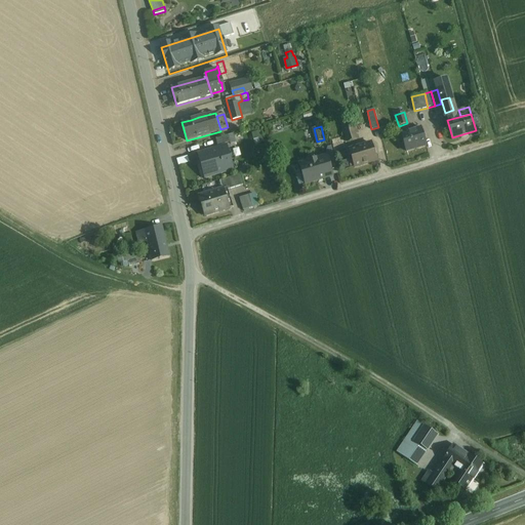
[(353,127),(344,130),(347,142),(356,139),(353,127)]
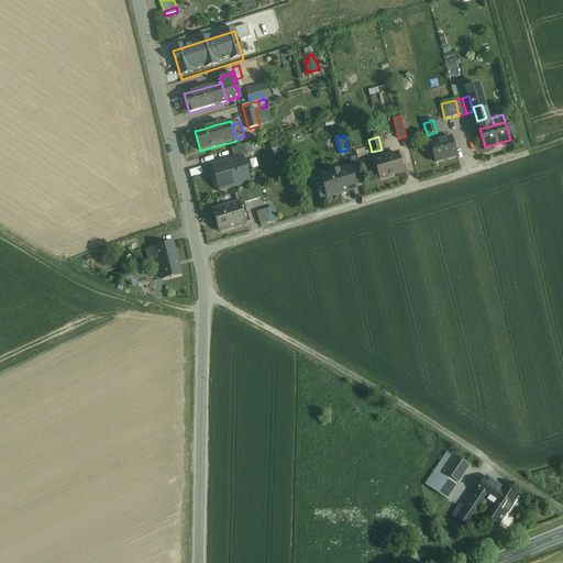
[(451,138),(430,144),(435,163),(457,156),(451,138)]
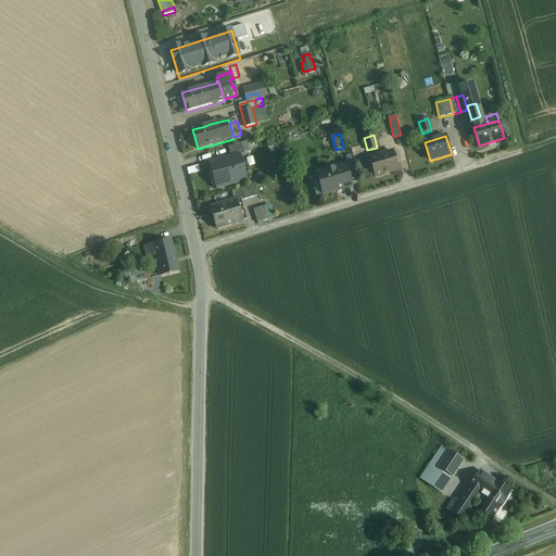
[(242,143),(228,147),(230,154),(243,151),(244,150),(242,143)]
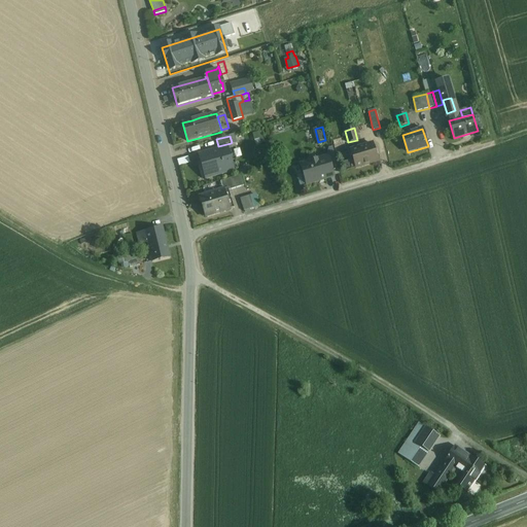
[(354,161),(356,168),(378,162),(373,144),(360,147),(351,150),(351,151),(354,161)]
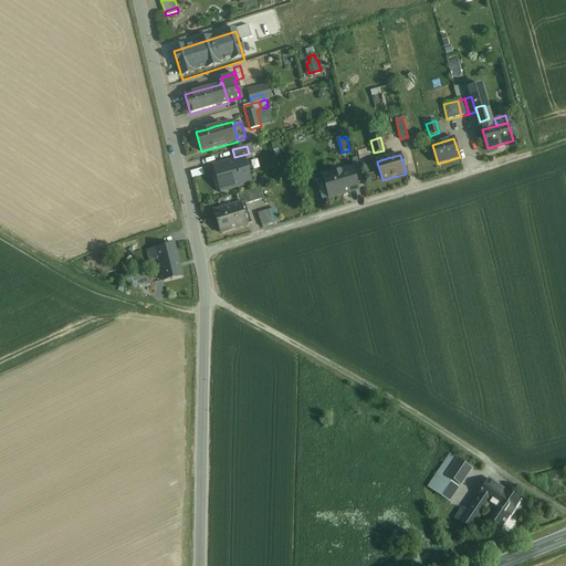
[(243,158),(213,167),(221,191),(251,182),(243,158)]
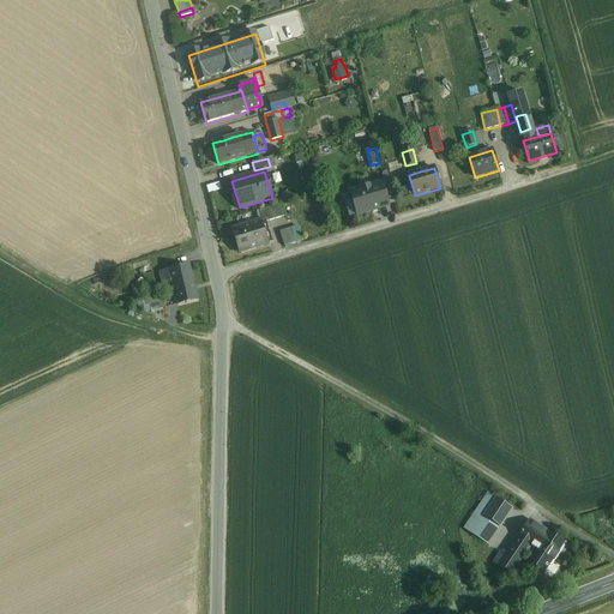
[(413,187),(409,176),(397,180),(401,191),(413,187)]
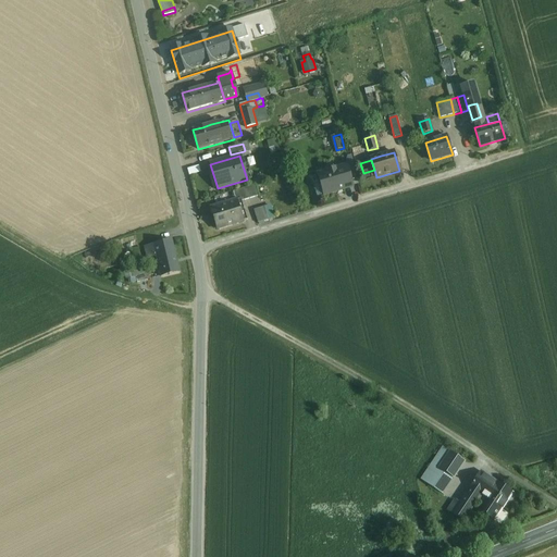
[(198,166),(188,169),(190,175),(200,173),(198,166)]
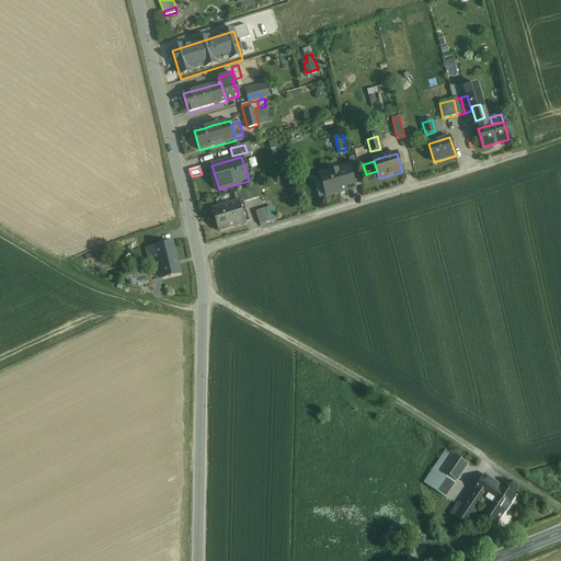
[(348,168),(320,175),(323,184),(327,196),(355,189),(348,168)]
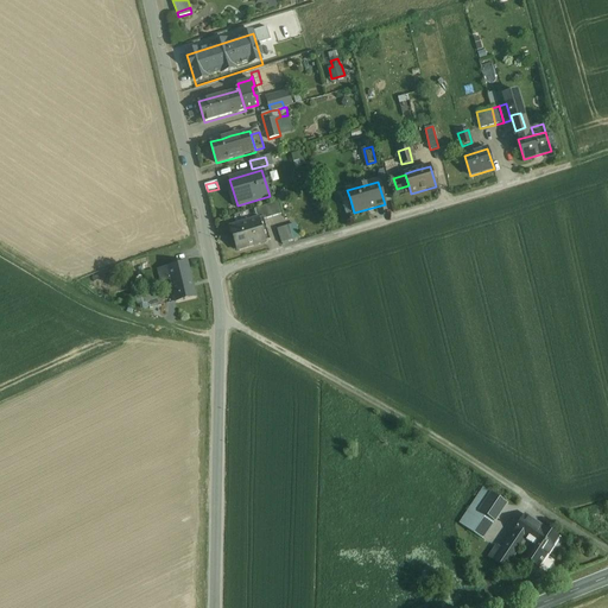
[(350,200),(342,202),(346,215),(354,213),(350,200)]
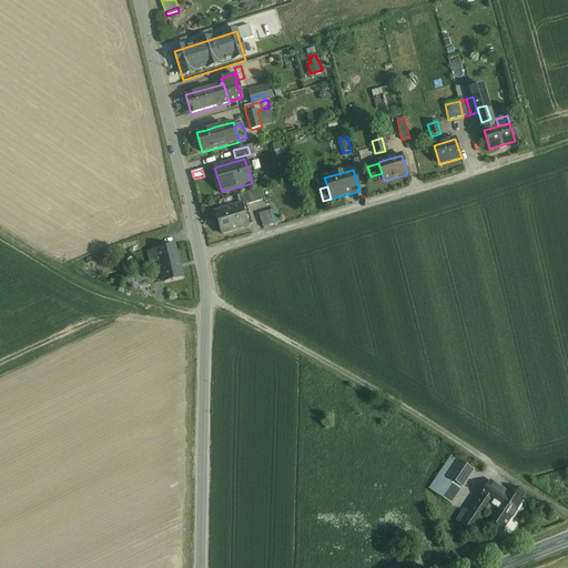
[(261,189),(237,196),(241,204),(245,203),(246,205),(264,200),(261,189)]
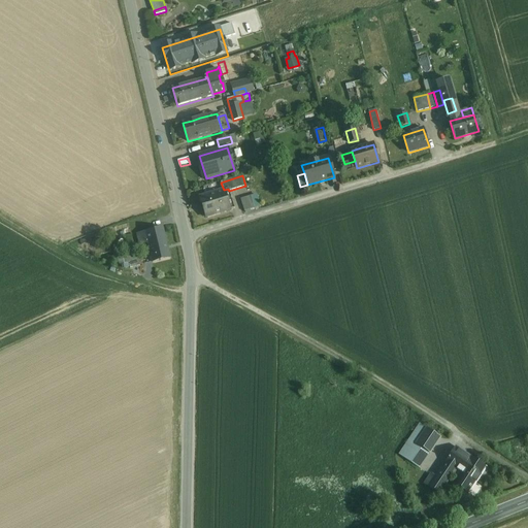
[(229,191),(228,189),(224,190),(230,209),(234,208),(229,191)]
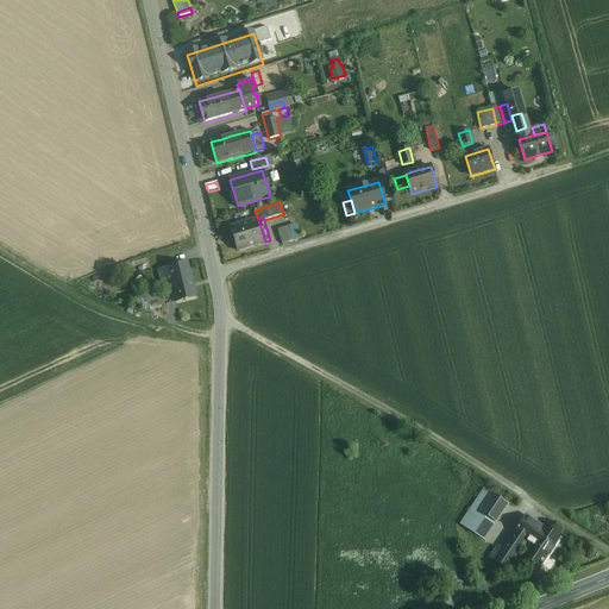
[(258,219),(231,227),(238,250),(265,242),(258,219)]
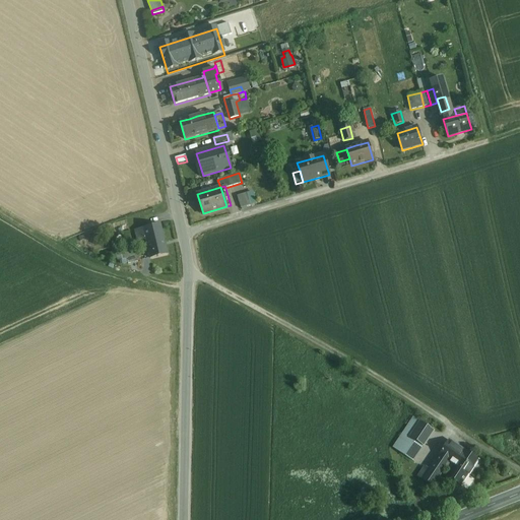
[(247,193),(237,196),(241,208),(251,205),(247,193)]
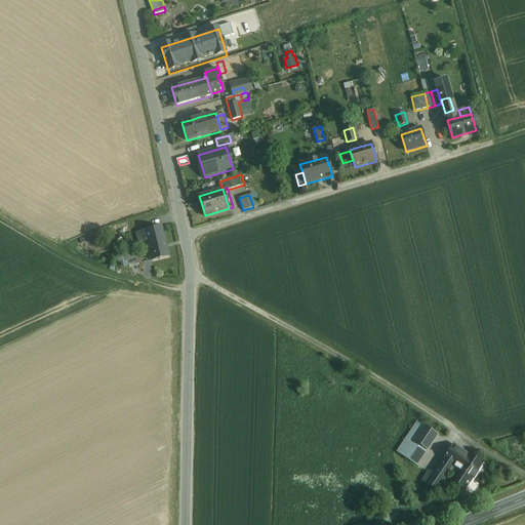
[(162,227),(145,231),(148,242),(152,260),(169,256),(162,227)]
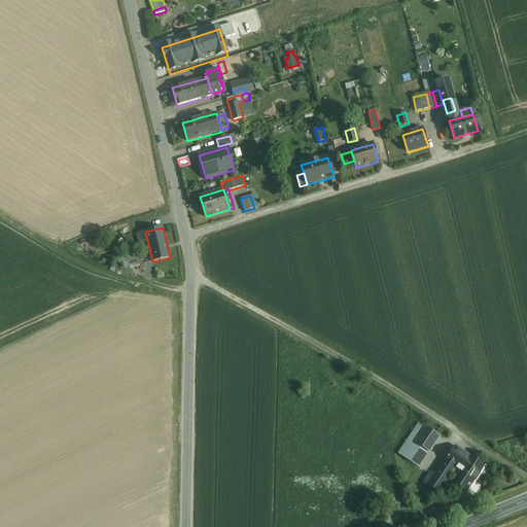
[(145,232),(137,234),(140,245),(148,243),(145,232)]
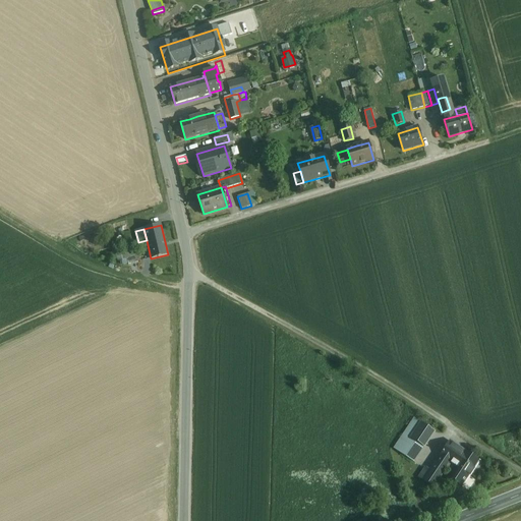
[(135,250),(126,252),(127,259),(128,264),(137,262),(135,250)]
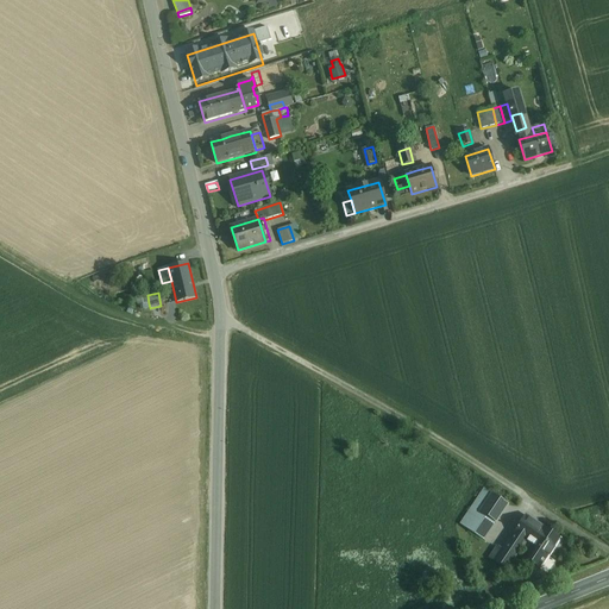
[(484,489),(460,523),(468,529),(484,540),(496,522),(481,513),(493,495),(484,489)]
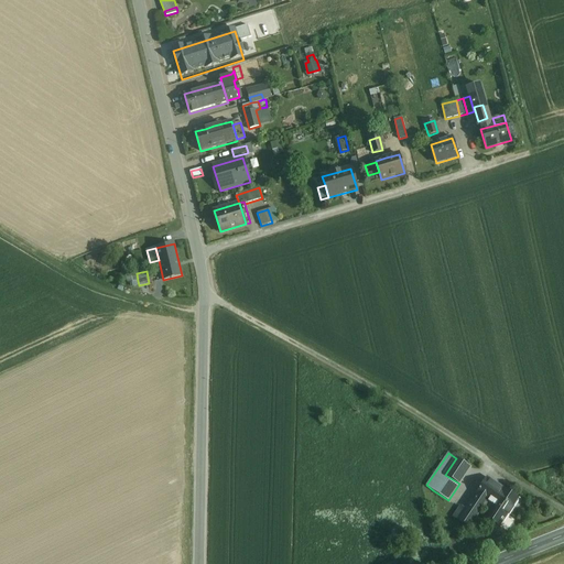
[(470,468),(456,458),(445,475),(459,484),(470,468)]
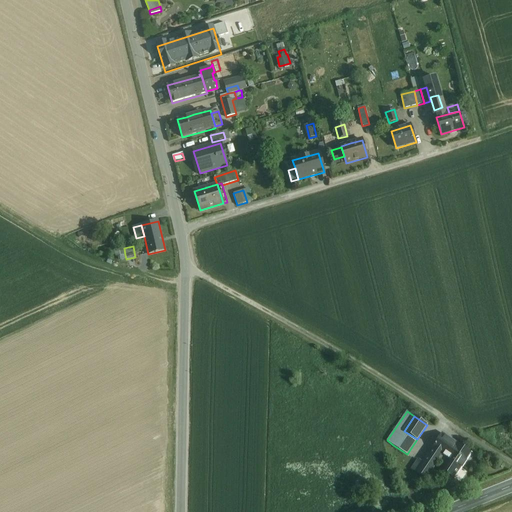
[(470,454),(442,435),(423,464),(417,472),(425,478),(439,458),(444,462),(440,468),(454,478),(470,454)]
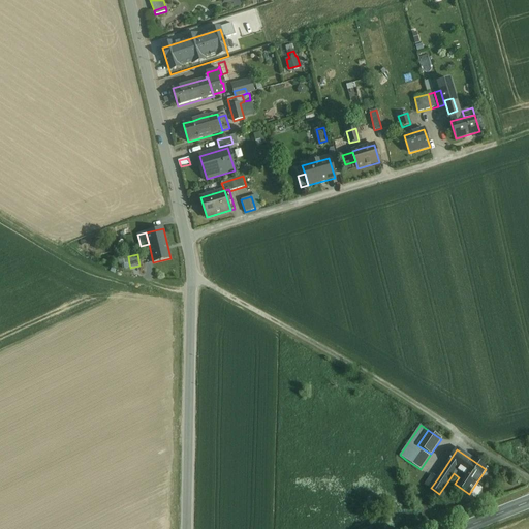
[(437,479),(432,476),(426,485),(431,488),(437,479)]
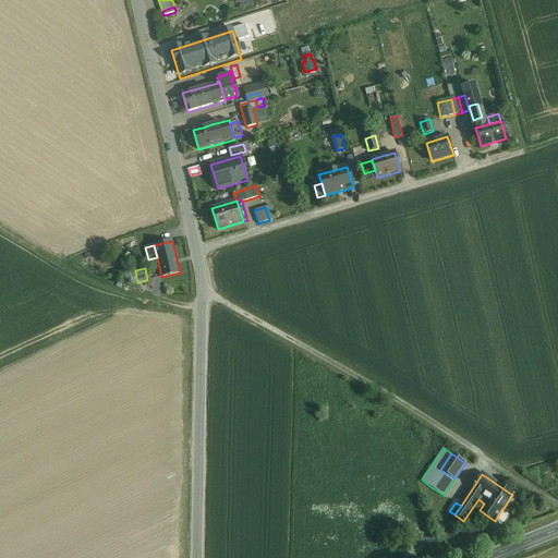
[(455,537),(452,532),(443,536),(447,548),(460,543),(458,536),(455,537)]
